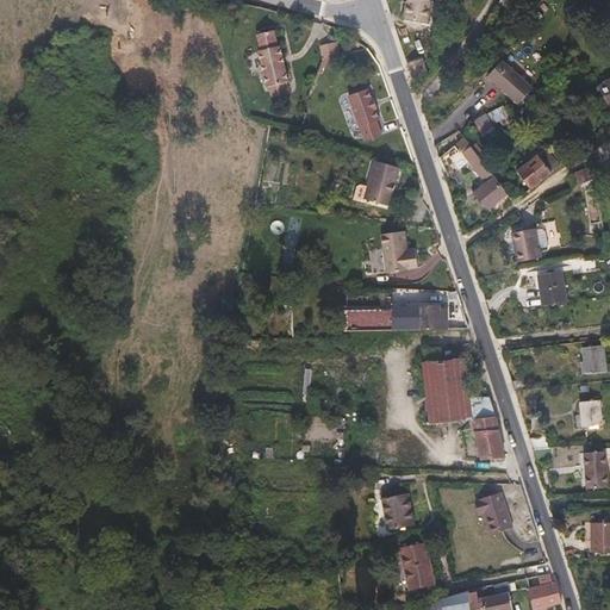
[(439,31),(441,11),(425,8),(422,29),(439,31)]
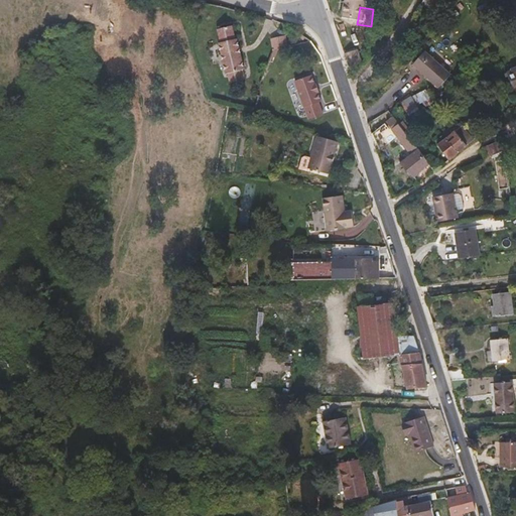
[(245,71),(238,39),(237,39),(234,26),(218,29),(221,43),(220,43),(226,75),(229,74),(243,71),(245,71)]
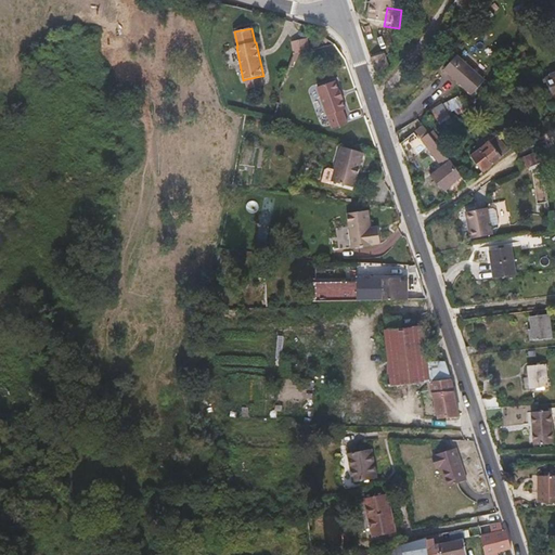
[(530,61),(521,47),(518,51),(526,64),(530,61)]
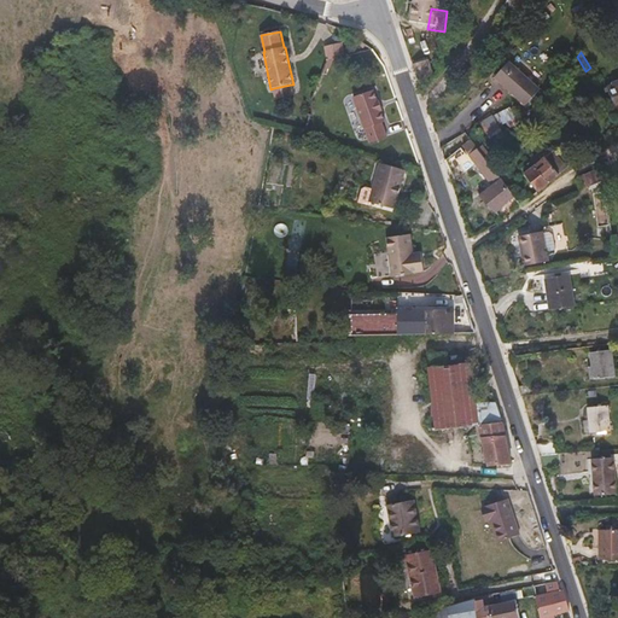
[(519,103),(538,85),(519,65),(501,83),(519,103)]
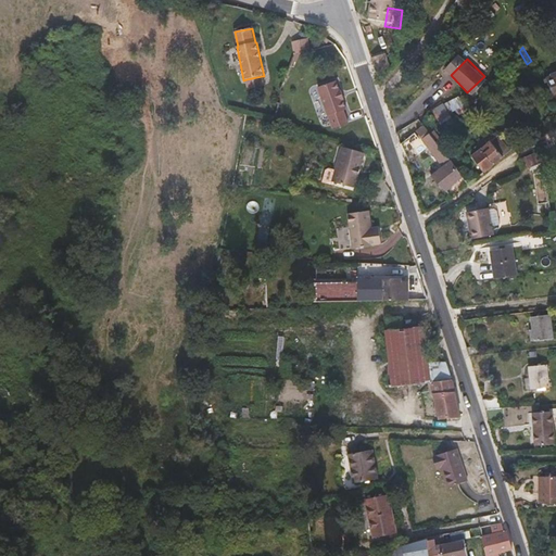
[(555,75),(546,79),(553,96),(555,93),(555,75)]
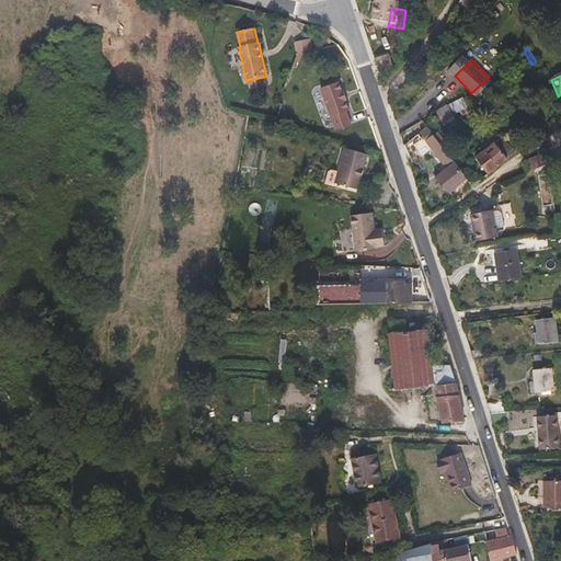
[(266,87),(264,77),(249,80),(250,90),(266,87)]
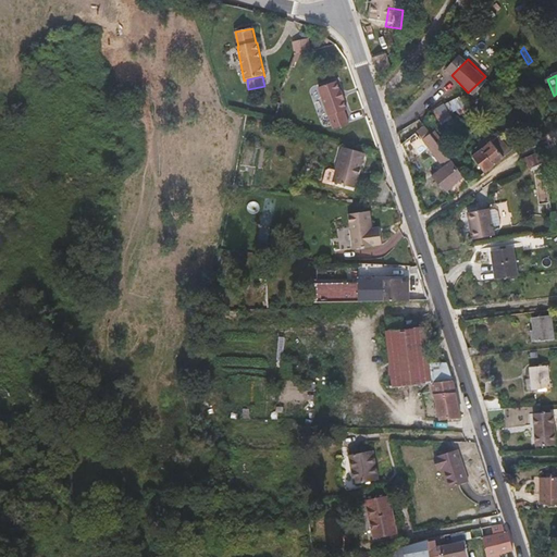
[(343,110),(345,109),(342,100),(343,99),(338,89),(337,90),(333,82),(316,89),(333,130),(348,123),(343,110)]
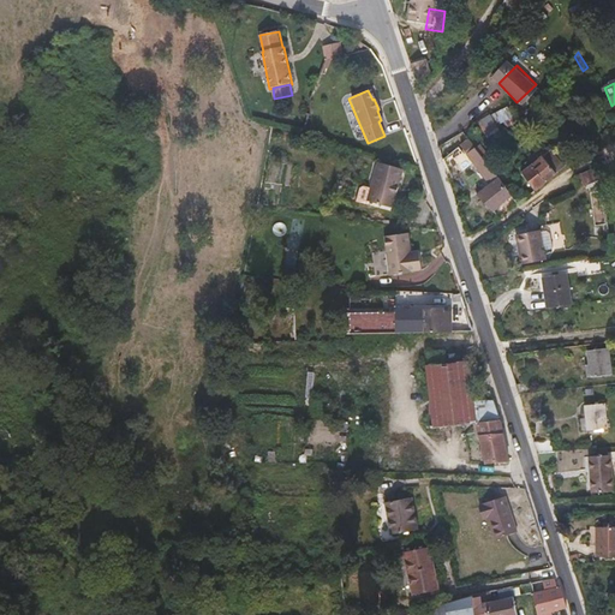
[(500,130),(491,115),(478,123),(488,138),(500,130)]
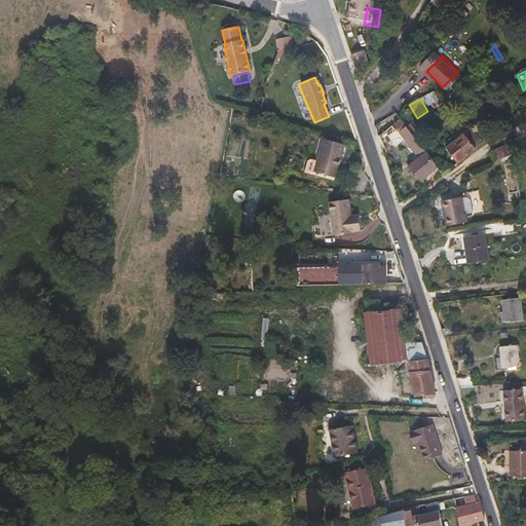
[(427,133),(422,125),(416,130),(411,123),(407,126),(417,141),(427,133)]
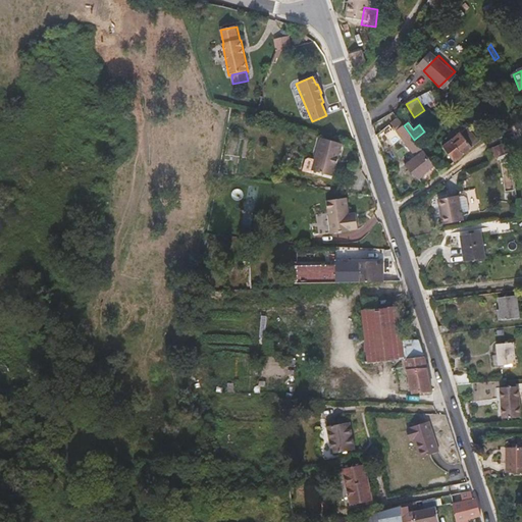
[(455,161),(480,141),(465,124),(460,129),(458,127),(448,137),(451,141),(444,148),(455,161)]
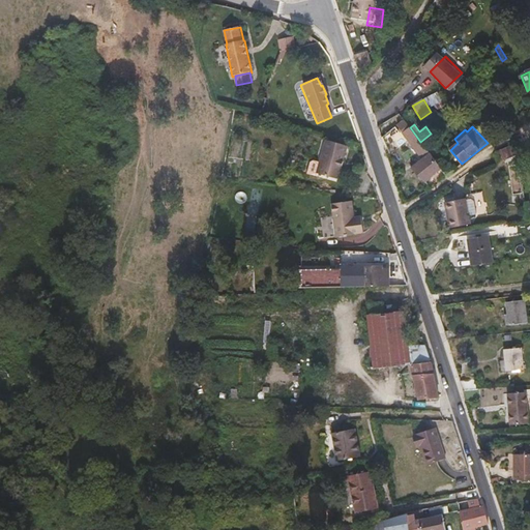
[(406,142),(395,127),(381,139),(387,156),(406,142)]
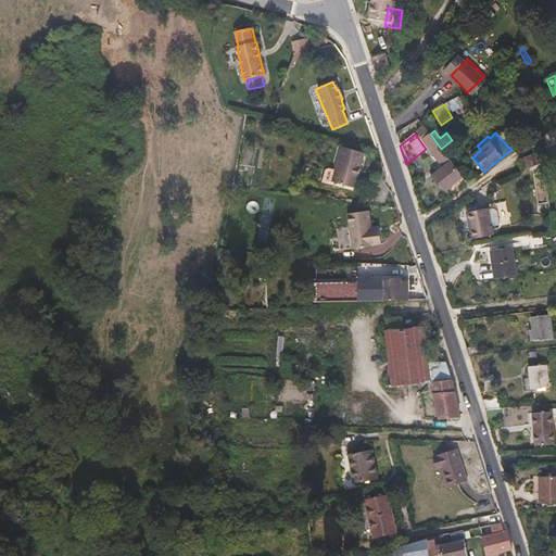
[(446,191),(464,177),(441,149),(430,134),(422,139),(439,162),(441,161),(444,165),(432,176),(446,191)]
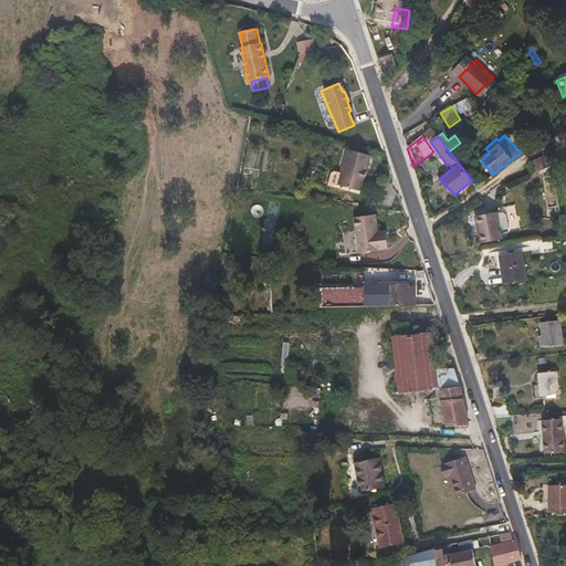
[(362,192),(370,155),(347,149),(341,174),(334,171),(331,174),(327,187),(337,189),(337,186),(362,192)]
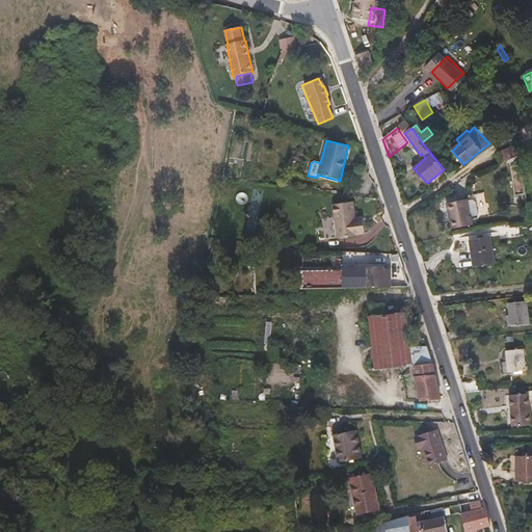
[(473,224),(468,200),(447,203),(451,229),(473,224)]
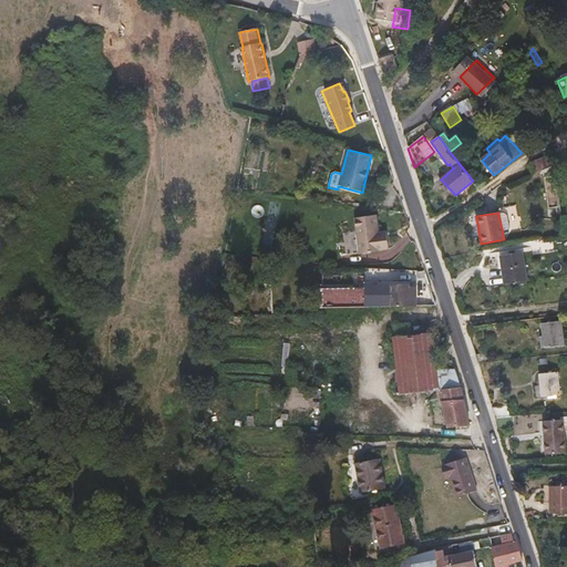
[(379,233),(377,215),(353,218),(359,254),(389,249),(387,237),(380,238),(379,233)]
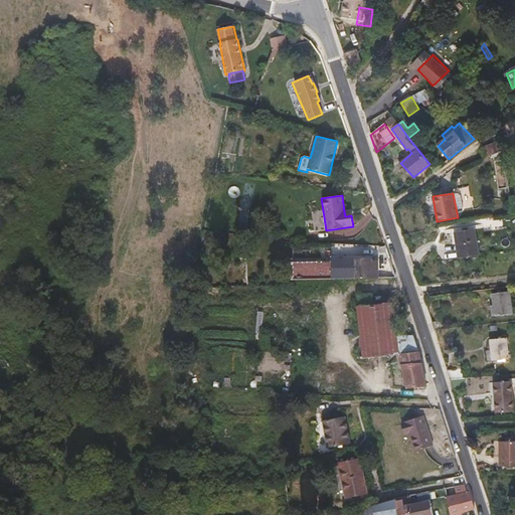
[(479,255),(475,229),(455,232),(458,259),(479,255)]
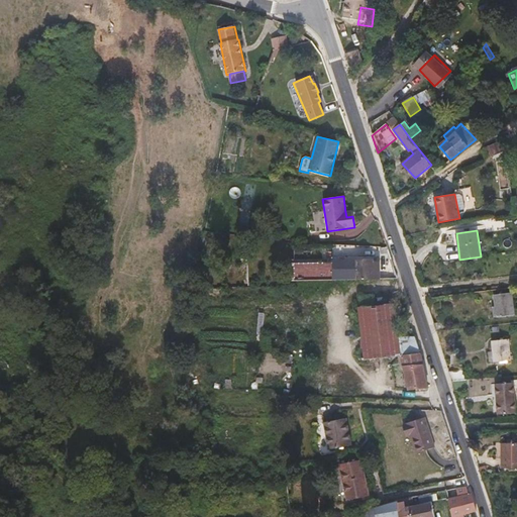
[(380,280),(379,260),(372,260),(373,263),(357,263),(357,280),(380,280)]
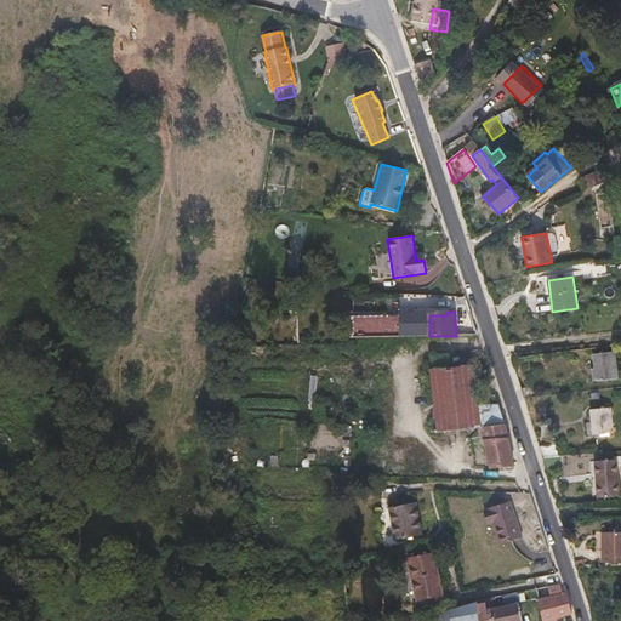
[(474,365),(472,351),(448,354),(449,368),(474,365)]
